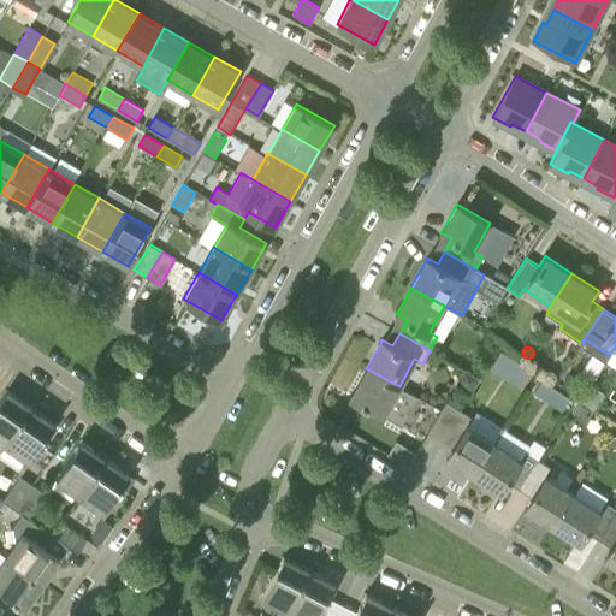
[(514,361),(501,351),(491,367),(504,377),(514,361)]
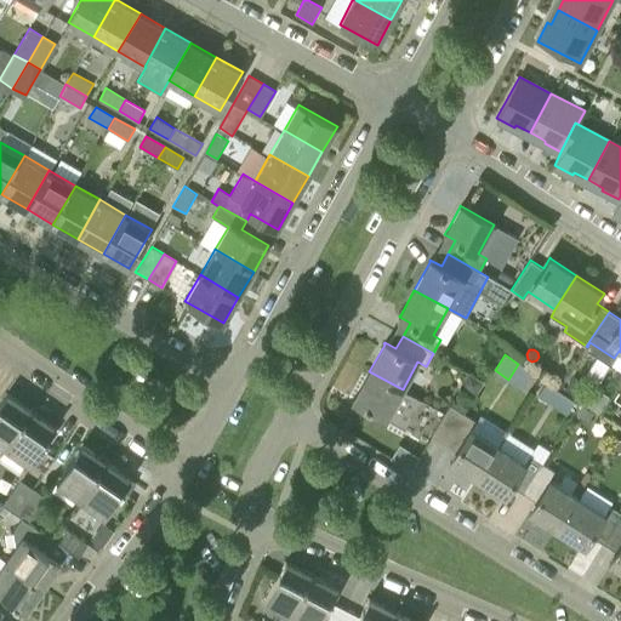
[(403,389),(369,371),(354,398),(353,398),(353,399),(405,428),(421,399),(403,389)]
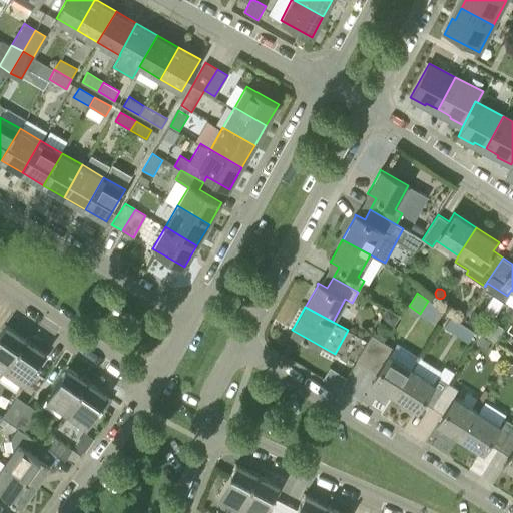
[(0,365),(4,369),(26,339),(6,325),(0,333),(0,365)]
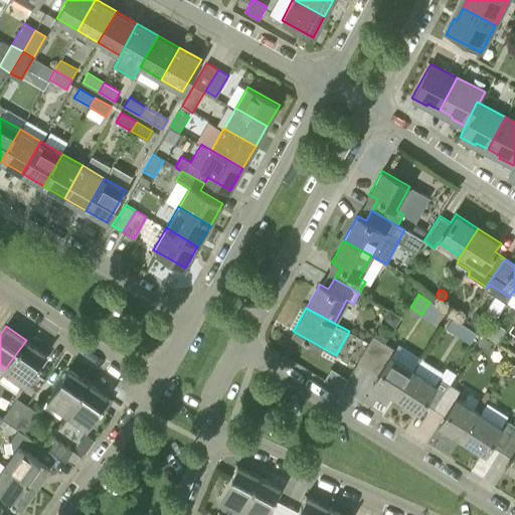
[(367,366),(383,342),(373,336),(357,360),(367,366)]
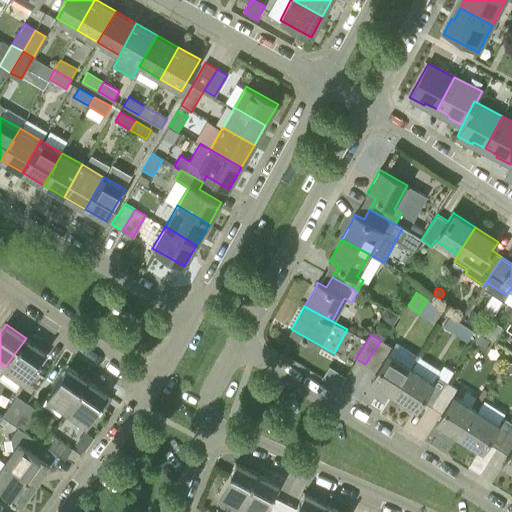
[(25,382),(46,352),(26,338),(4,368),(25,382)]
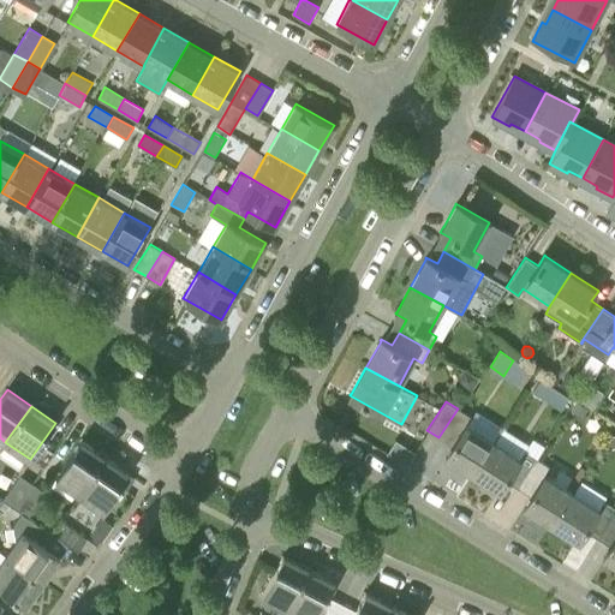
[(471,417),(458,408),(439,437),(452,446),(446,457),(447,458),(447,457),(472,473),(493,441),(466,424),(471,417)]
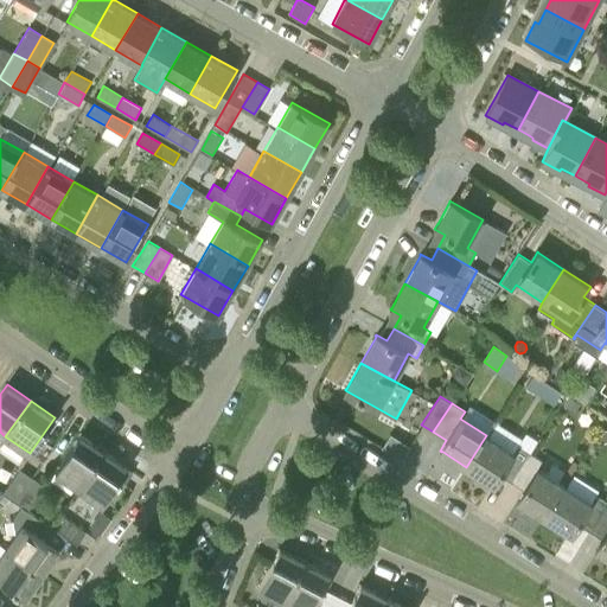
[(80,487),(103,451),(80,434),(55,471),(80,487)]
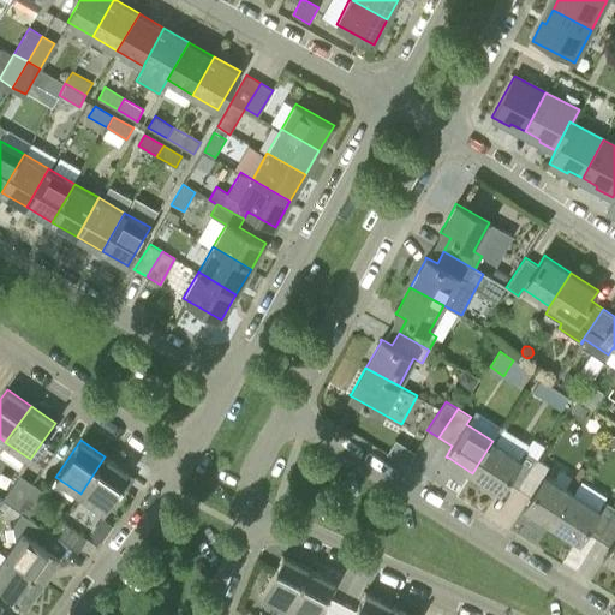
[(506,481),(519,489),(537,460),(525,452),(521,459),(494,442),(493,441),(472,473),(499,490),(500,491),(506,481)]
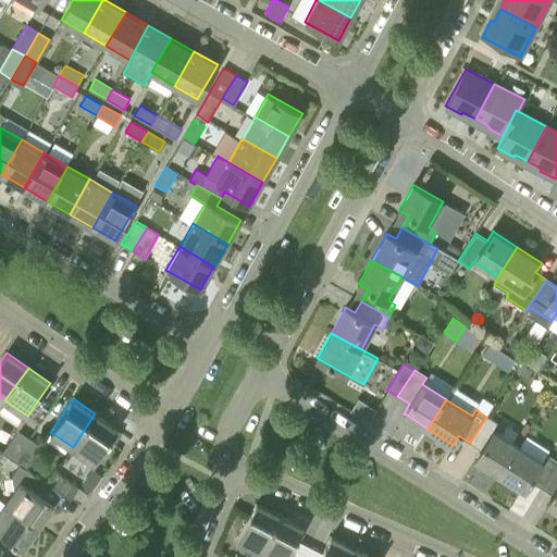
[(118,429),(95,413),(73,447),(95,462),(118,429)]
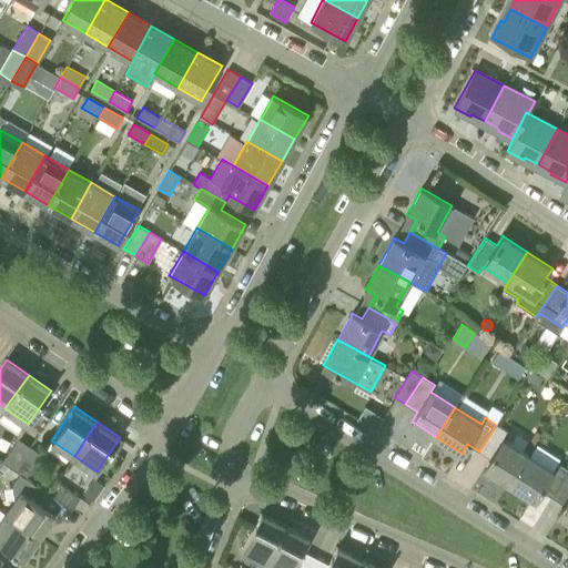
[(508,432),(496,425),(479,452),(490,458),(484,468),(485,468),(486,468),(509,484),(528,454),(504,438),(508,432)]
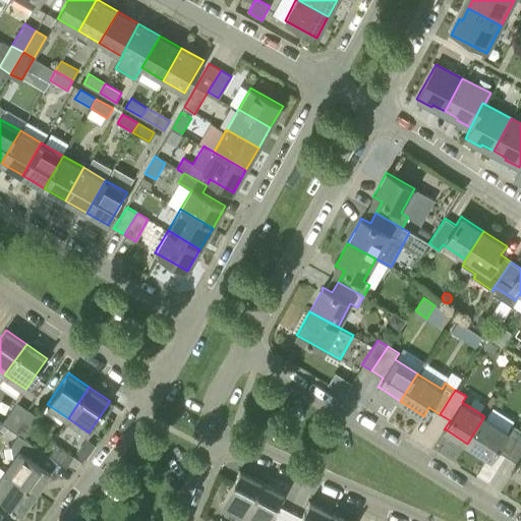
[(27,409),(17,402),(3,422),(13,430),(27,409)]
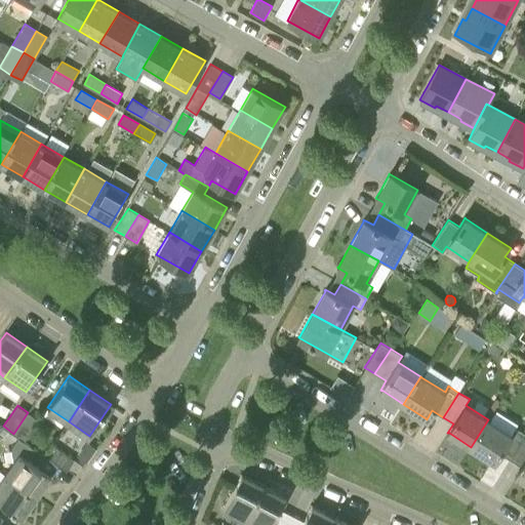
[(24,441),(38,419),(28,412),(13,434),(19,438),(24,441)]
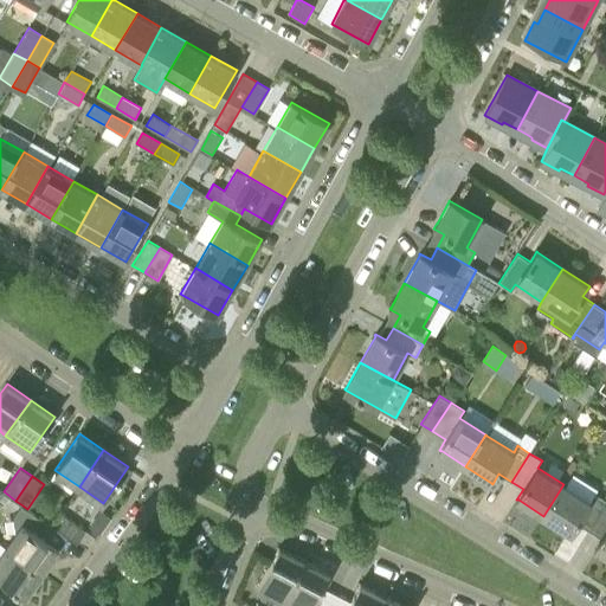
[(590,501),(563,484),(543,516),(571,533),(577,522),(588,530),(605,501),(594,494),(590,501)]
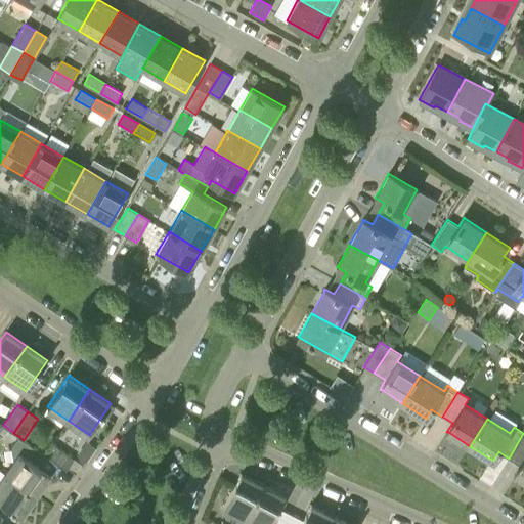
[(515,475),(523,480),(523,433),(509,459),(520,465),(514,474),(515,475)]
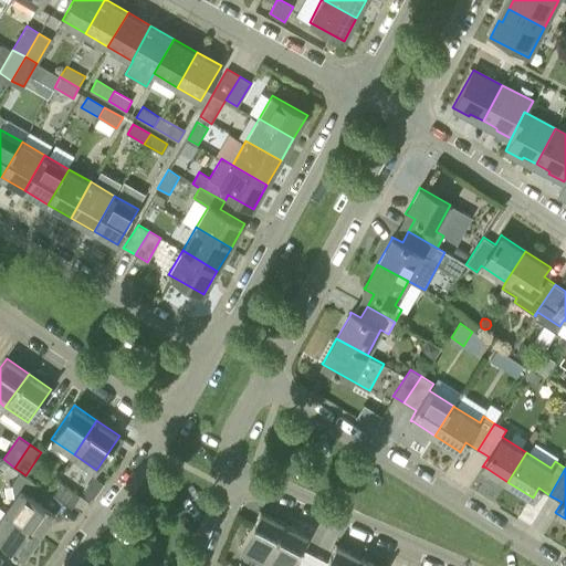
[(43,488),(25,475),(21,472),(12,484),(14,496),(4,511),(39,534),(55,512),(35,499),(43,488)]
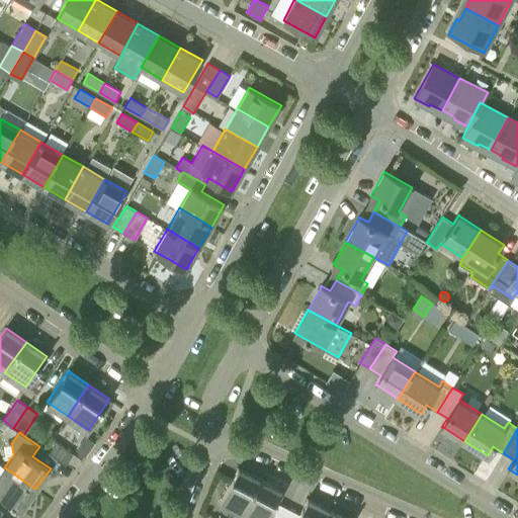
[(45,449),(65,464),(73,453),(52,438),(45,449)]
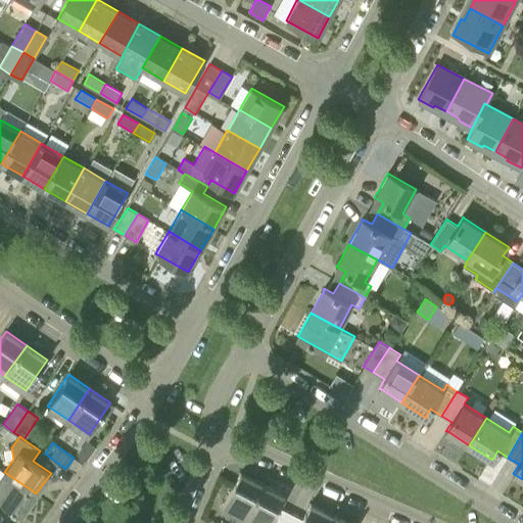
[(36,493),(4,472),(0,478),(0,498),(22,514),(36,493)]
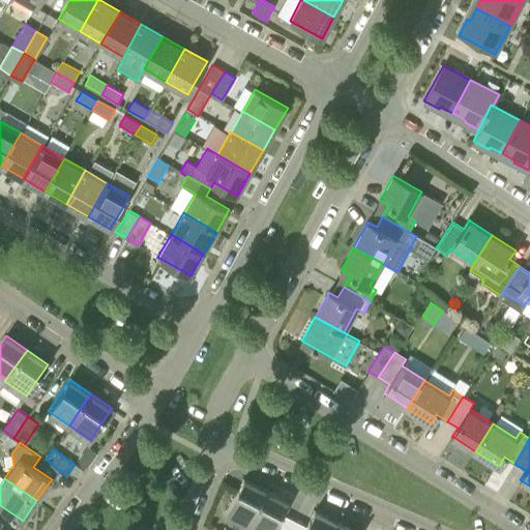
[(226,512),(249,525),(266,491),(243,478),(226,512)]
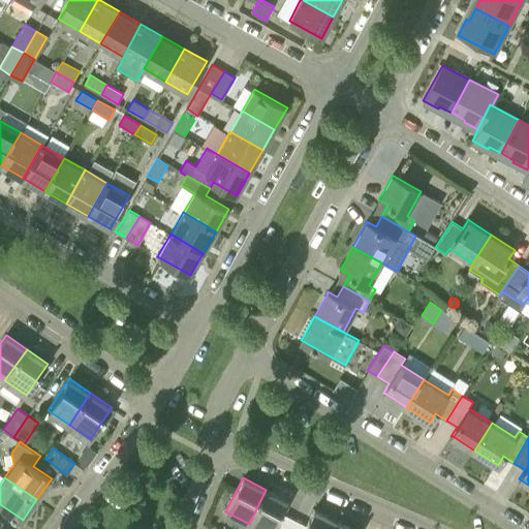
[(274,528),(288,501),(266,490),(249,524),(259,528),(274,528)]
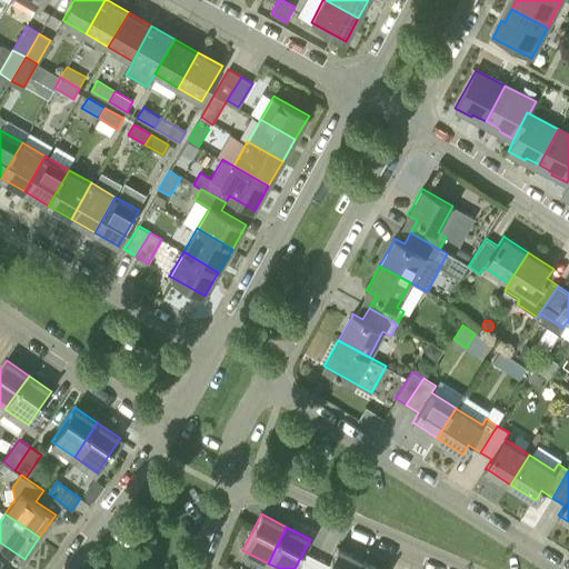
[(327,568),(357,568),(362,560),(338,548),(327,568)]
